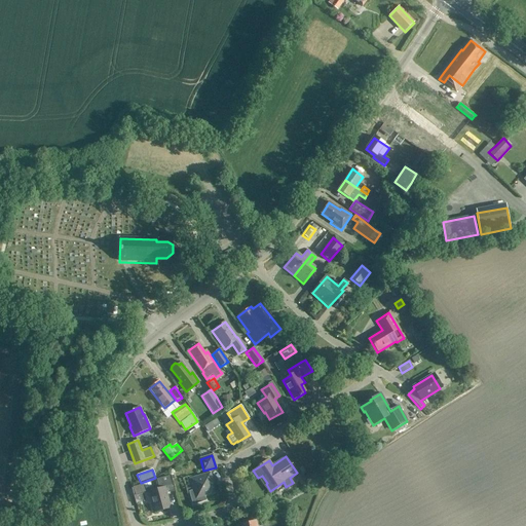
[(302,474),(295,478),(302,488),(308,484),(302,474)]
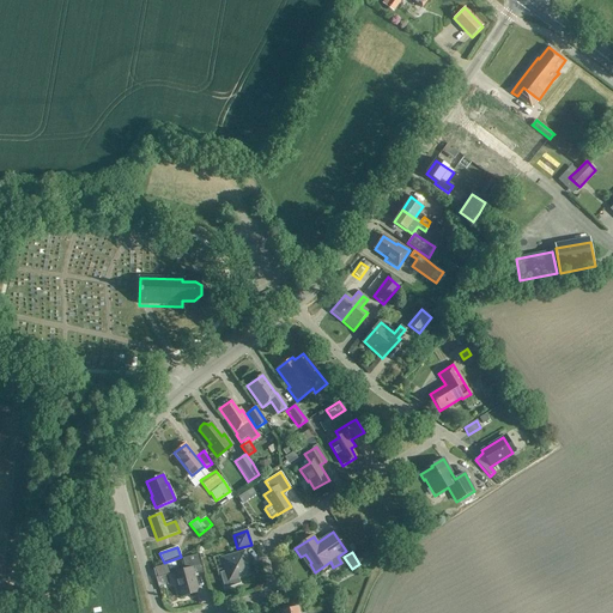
[(223,559),(226,571),(220,574),(225,589),(240,584),(238,578),(250,575),(244,553),(223,559)]
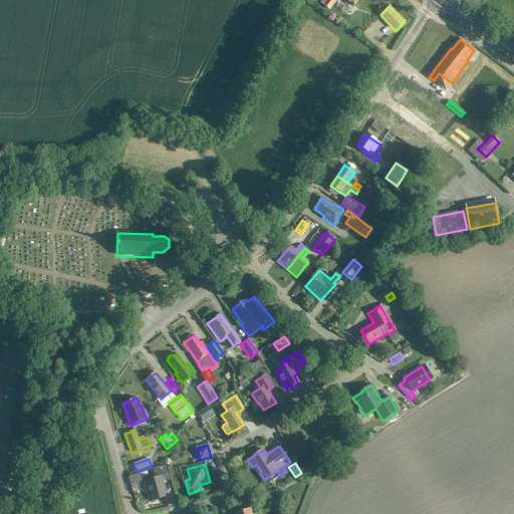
[(156,478),(146,481),(152,501),(166,497),(162,482),(169,480),(165,466),(154,469),(156,478)]
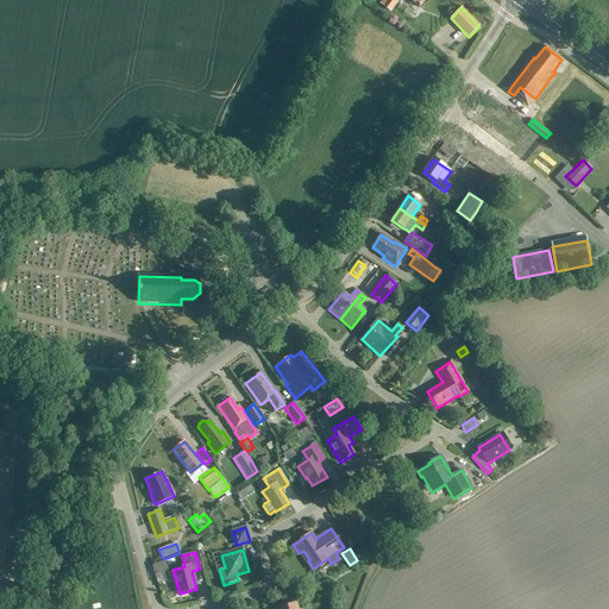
[(165,562),(154,565),(157,573),(168,570),(165,562)]
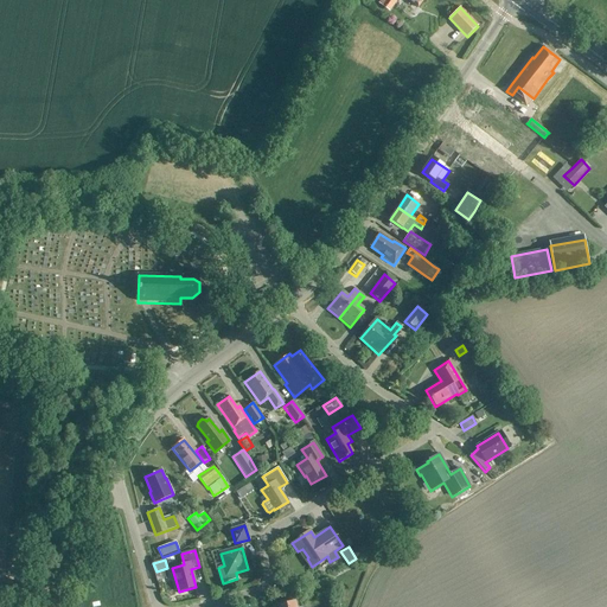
All buildings are outlined.
